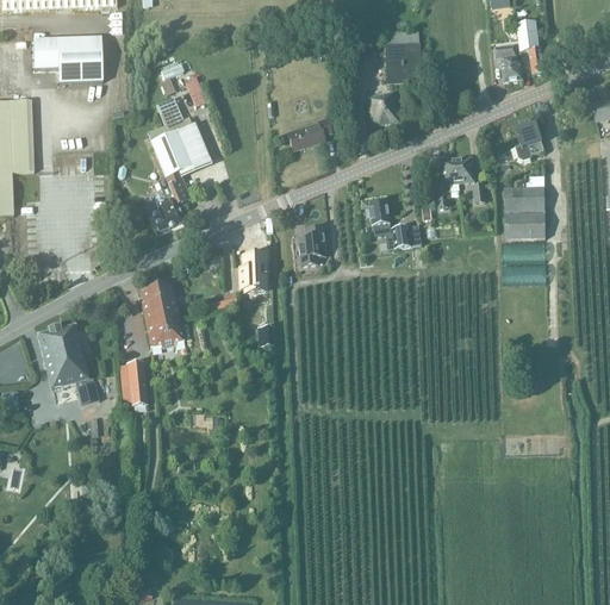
[(1,0),(2,10),(117,6),(116,0),(1,0)]
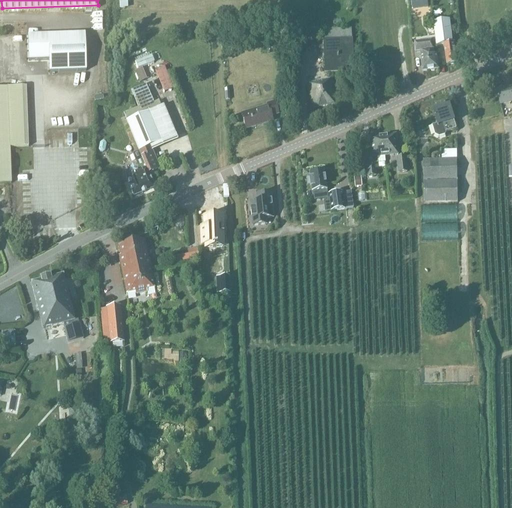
[(435,18),(437,43),(446,42),(448,62),(457,61),(455,43),(452,43),(450,17),(435,18)]
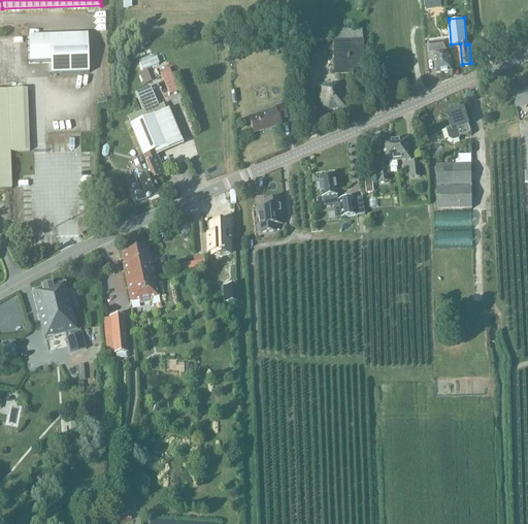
[(88,31),(29,33),(30,60),(51,59),(51,71),(89,69),(88,31)]
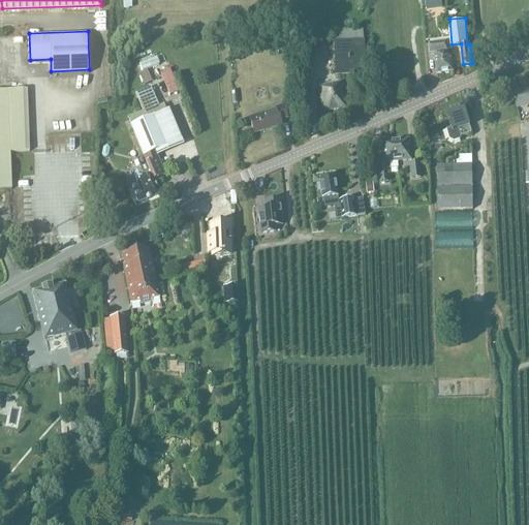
[(335,38),(336,71),(365,70),(364,37),(335,38)]
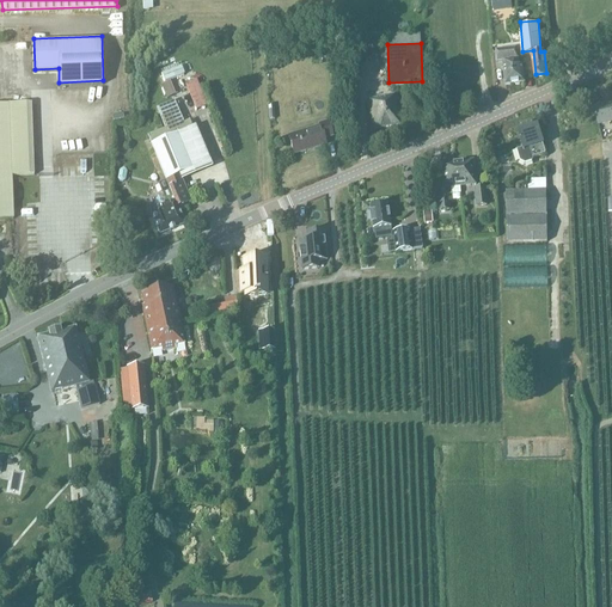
[(496,46),(497,59),(503,57),(506,80),(524,79),(522,60),(519,60),(516,43),(496,46)]
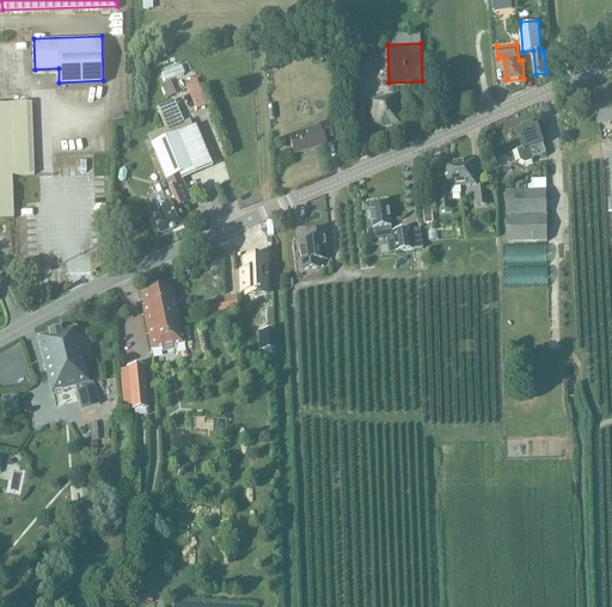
[(367,97),(373,126),(402,120),(396,91),(367,97)]
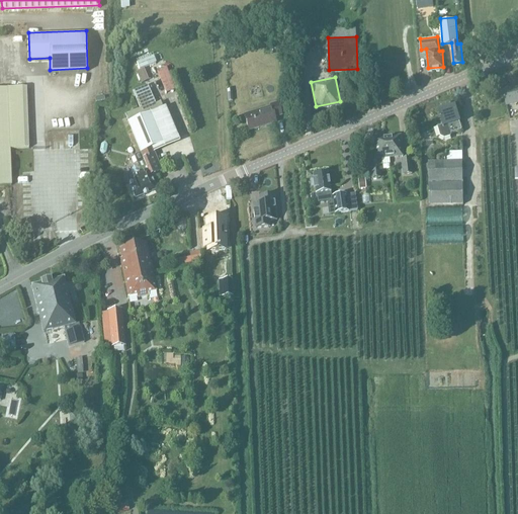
[(143,113),(127,119),(141,150),(152,145),(178,134),(165,103),(163,104),(160,99),(156,101),(148,82),(132,88),(143,113)]
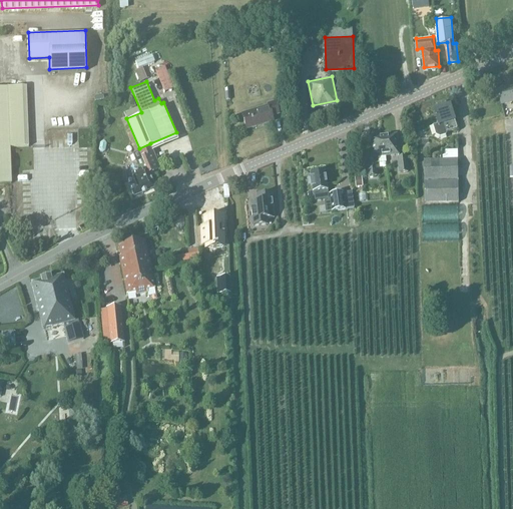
[(25,82),(0,82),(0,174),(10,174),(9,143),(27,142),(25,82)]
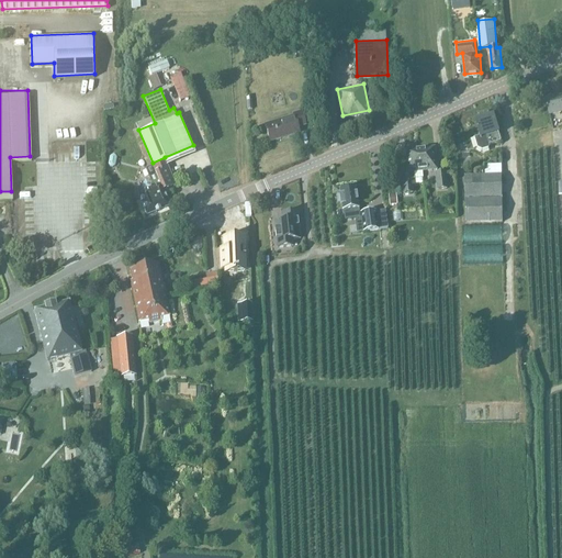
[(561,93),(557,95),(557,92),(546,95),(549,110),(561,105),(561,93)]
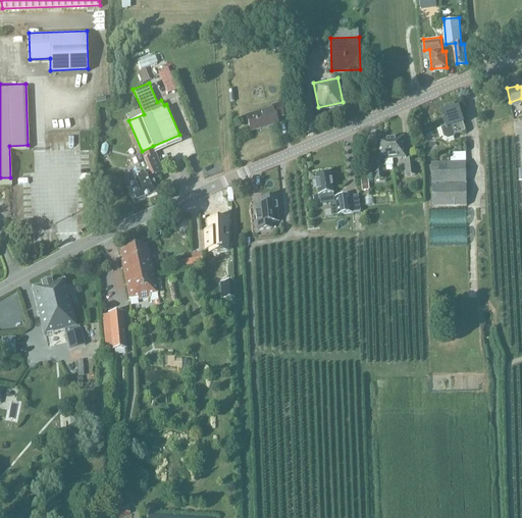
[(276,116),(283,113),(280,101),(272,103),(273,105),(247,113),(251,127),(277,120),(276,116)]
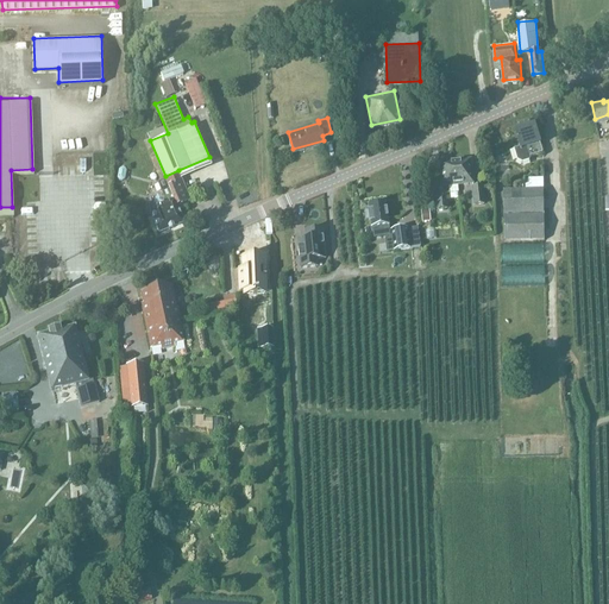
[(516,145),(520,156),(525,158),(531,156),(532,153),(544,149),(535,121),(516,127),(522,144),(516,145)]
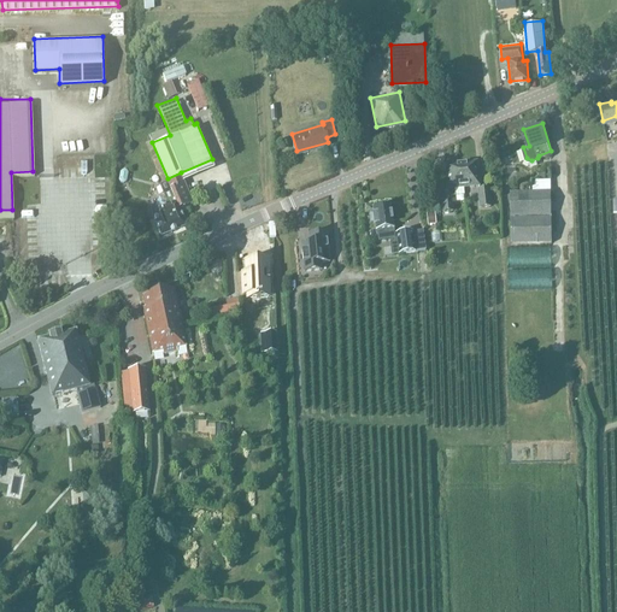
[(476,158),(460,160),(463,183),(479,182),(476,158)]
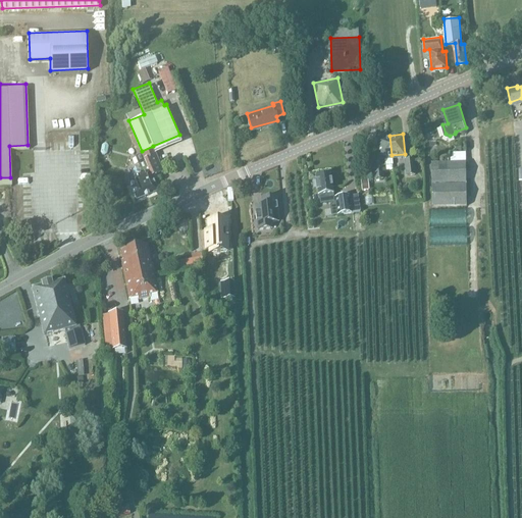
[(379,160),(373,160),(375,176),(381,175),(380,162),(385,161),(384,156),(392,155),(389,136),(376,137),(379,160)]
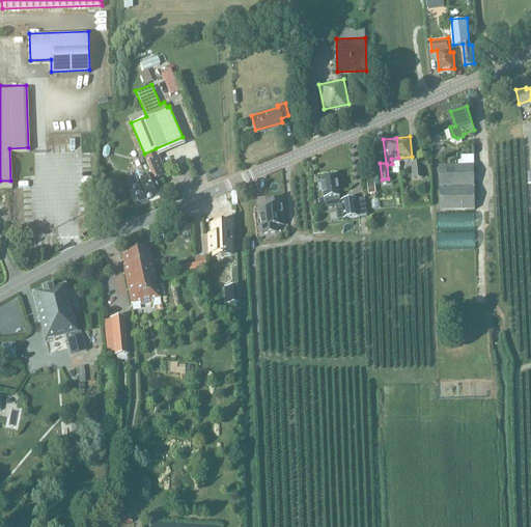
[(138,176),(130,179),(138,200),(160,191),(154,176),(165,171),(158,154),(156,148),(144,154),(149,168),(143,170),(142,169),(140,168),(138,168),(136,169),(135,171),(136,174),(137,175),(138,176)]
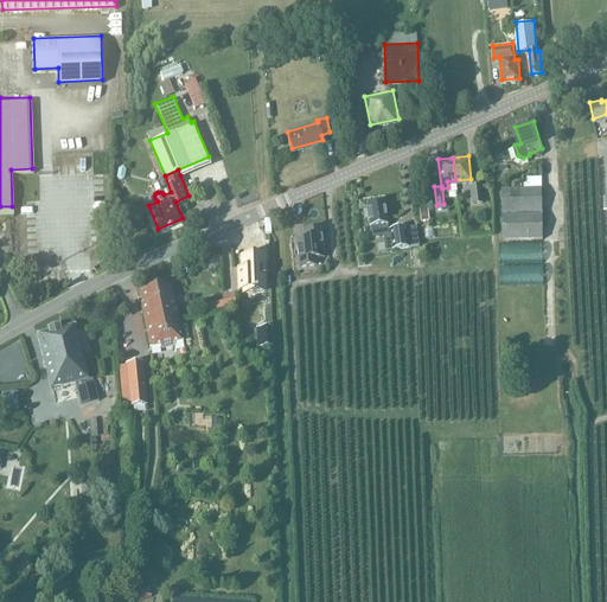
[(542,180),(542,171),(524,171),(524,181),(542,180)]
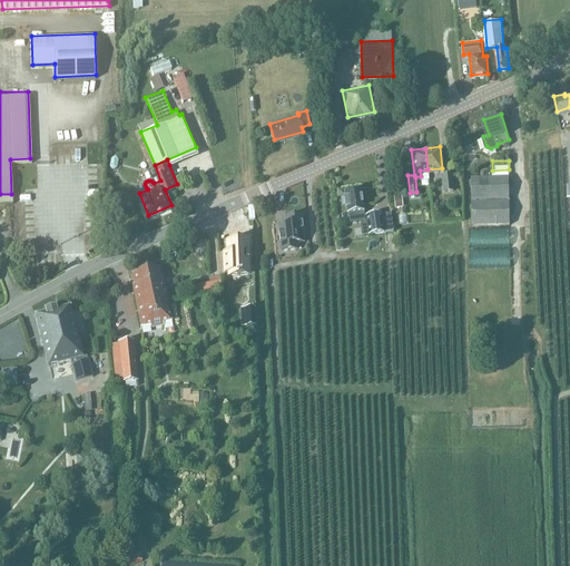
[(451,171),(442,172),(443,189),(452,188),(451,171)]
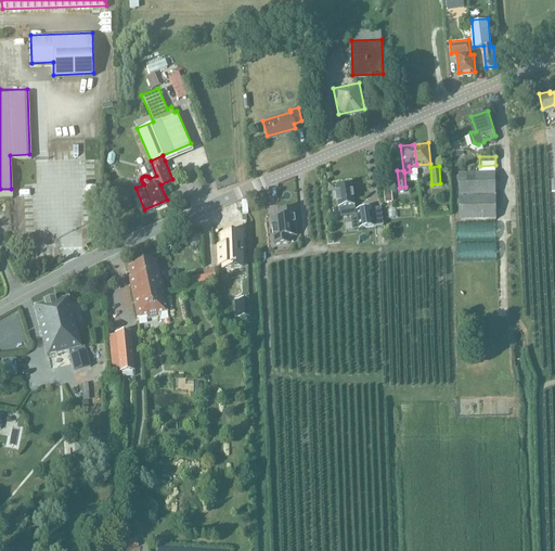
[(460,216),(461,216),(497,216),(495,170),(460,170),(460,216)]
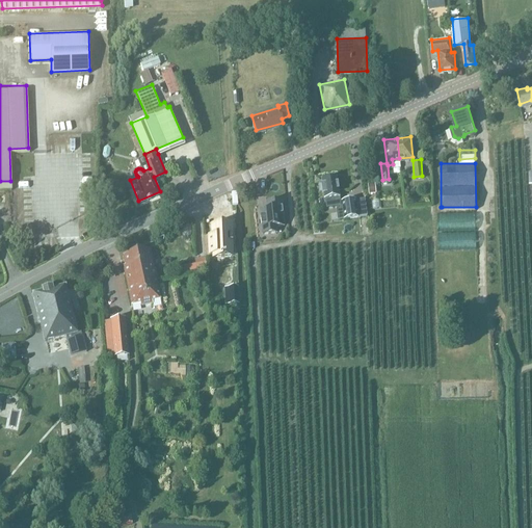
[(331,175),(322,176),(323,189),(324,189),(325,198),(326,198),(327,204),(343,202),(344,215),(358,213),(356,196),(340,199),(339,190),(341,188),(338,186),(337,174),(336,174),(335,173),(333,173),(331,175)]
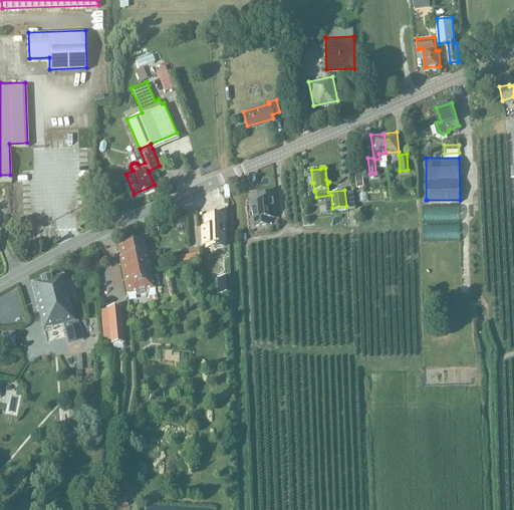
[(363,183),(362,175),(355,176),(356,184),(363,183)]
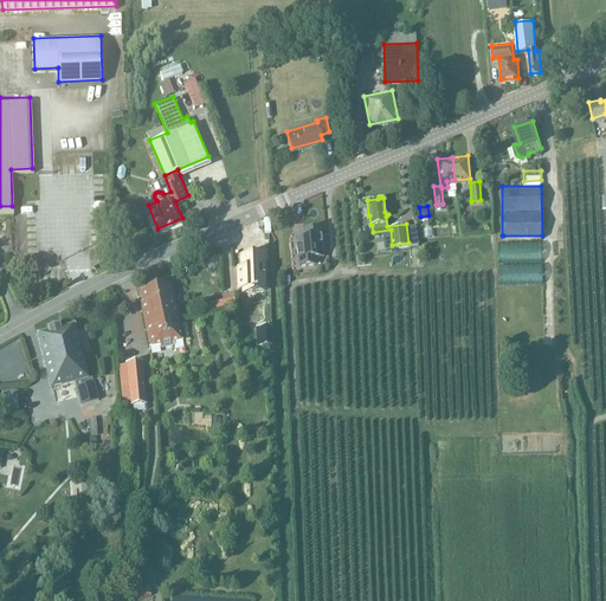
[(421,233),(432,232),(431,220),(419,223),(421,233)]
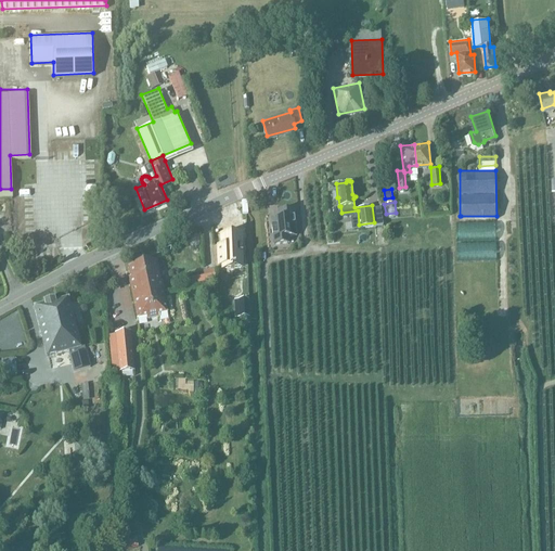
[(278,207),(279,215),(271,216),(273,241),(288,240),(287,233),(296,232),(295,221),(296,220),(295,216),(294,216),(293,206),(278,207)]
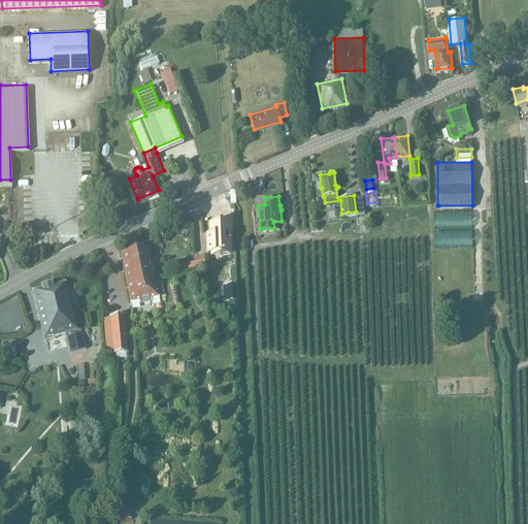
[(212,230),(209,230),(209,247),(213,247),(213,250),(231,250),(230,219),(212,219),(212,230)]
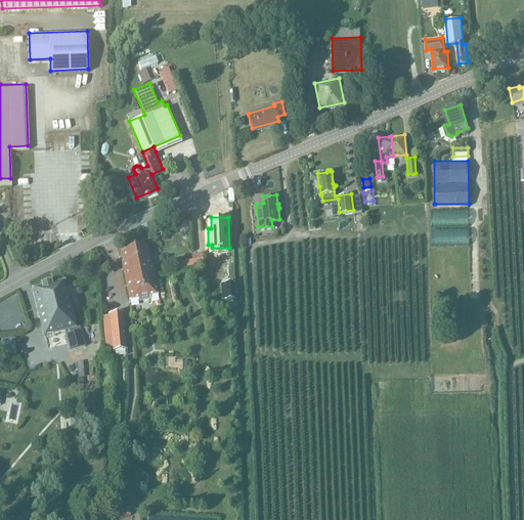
[(123,258),(121,258),(129,297),(138,296),(138,298),(150,296),(149,293),(159,292),(153,262),(151,262),(147,243),(121,248),(123,258)]
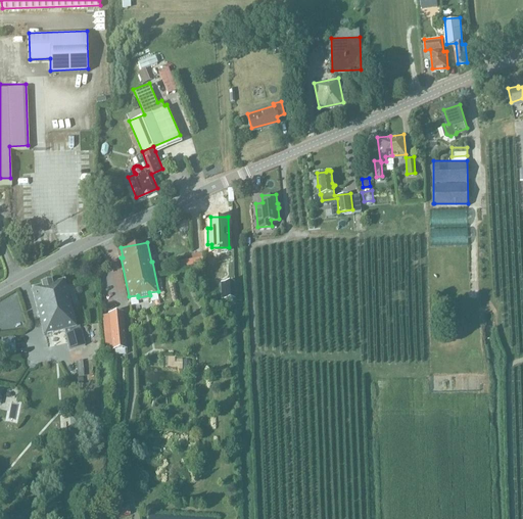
[(233,263),(223,263),(224,279),(234,279),(233,263)]
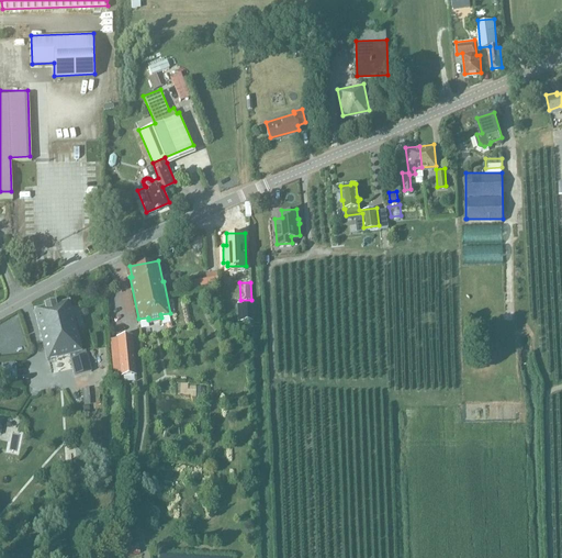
[(44,303),(34,305),(46,357),(69,350),(82,347),(74,313),(81,311),(79,302),(71,304),(69,298),(56,301),(55,299),(44,301),(44,303)]
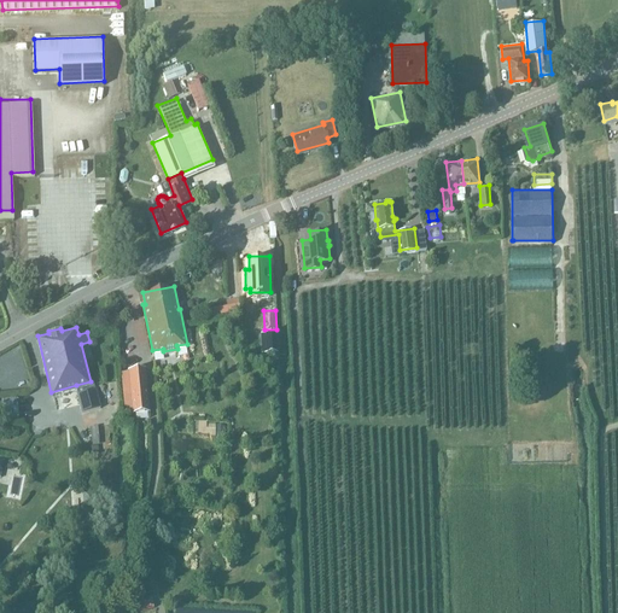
[(133,410),(150,408),(145,366),(128,367),(133,410)]
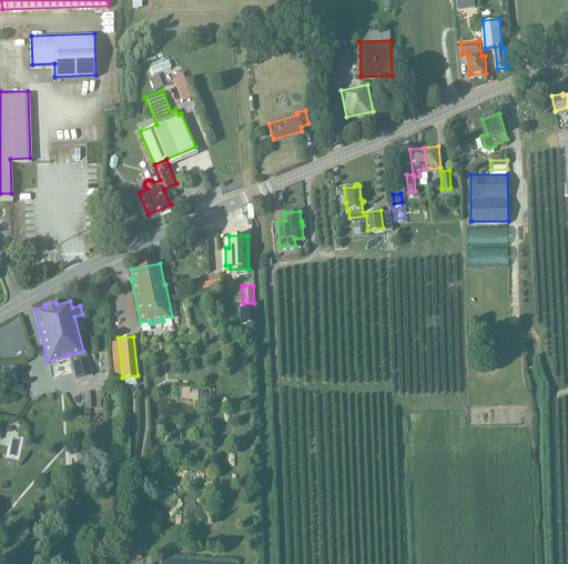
[(89,355),(71,360),(74,376),(92,372),(89,355)]
